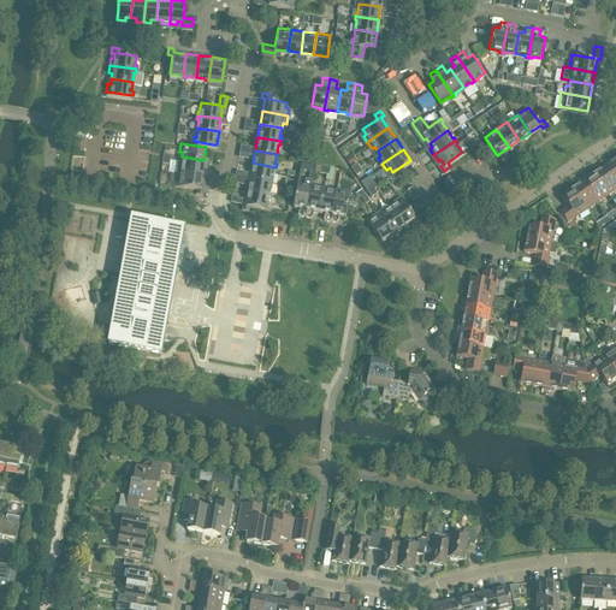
[(353,150),(345,155),(349,160),(356,155),(353,150)]
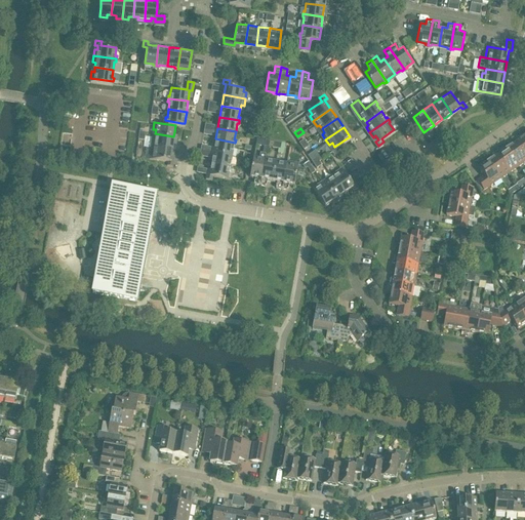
[(524,132),(519,136),(517,134),(514,136),(524,152),(524,132)]
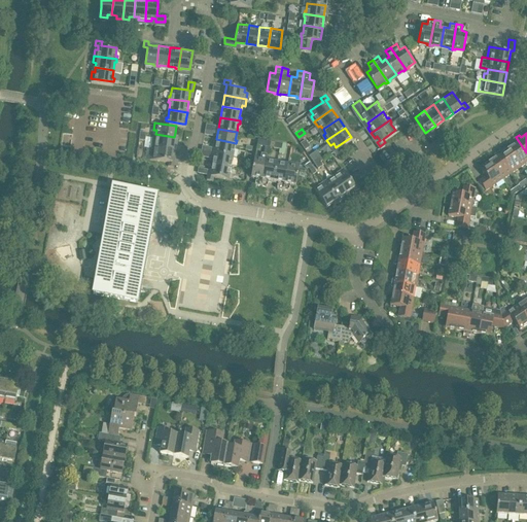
[(155,134),(155,139),(152,138),(151,145),(173,148),(174,141),(174,137),(155,134)]
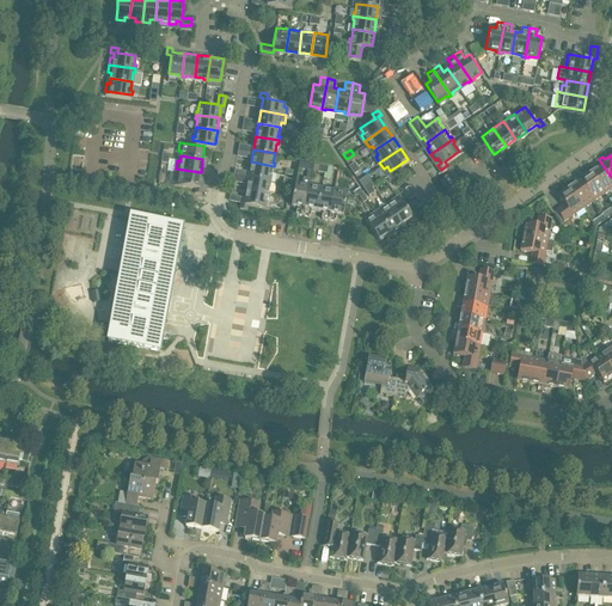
[(611,177),(599,159),(595,161),(598,164),(591,169),(605,190),(611,184),(611,177)]
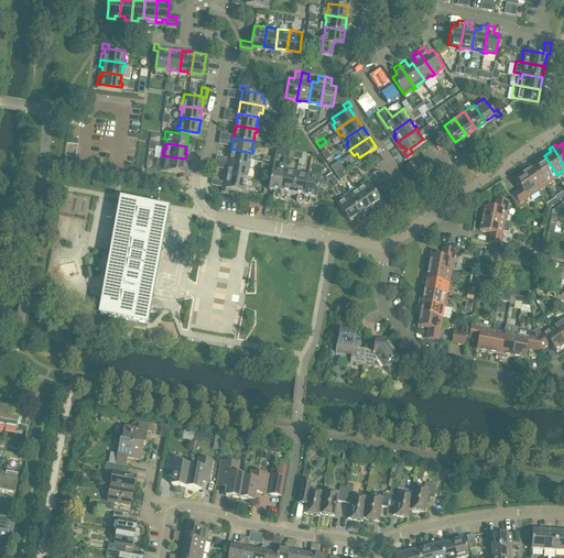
[(230,155),(229,161),(249,164),(250,156),(252,156),(252,153),(231,149),(230,155)]
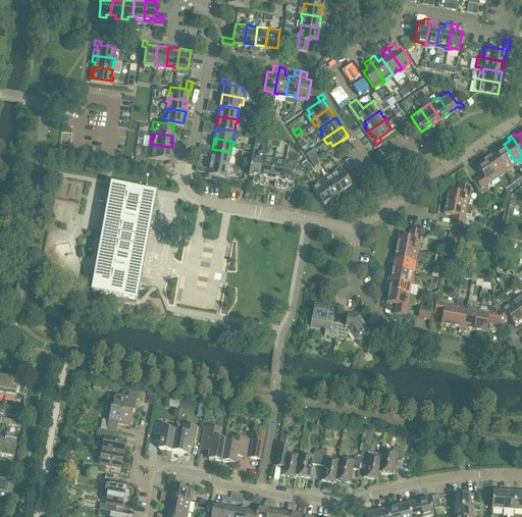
[(282,149),(284,140),(279,139),(275,138),(274,144),(276,144),(276,148),(282,149)]
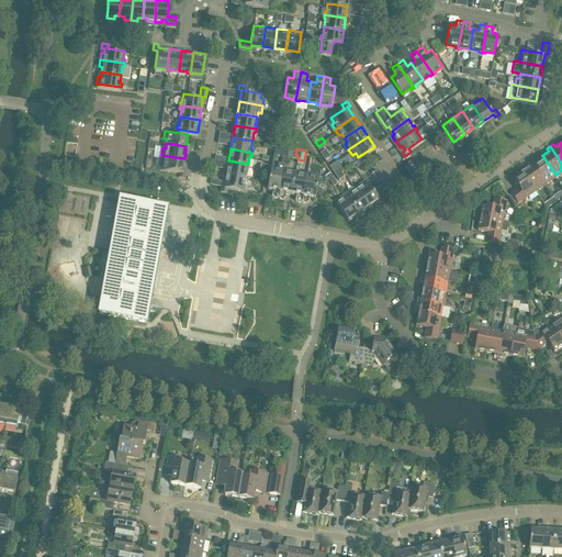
[(160,162),(164,163),(163,167),(179,169),(179,174),(186,175),(186,170),(182,169),(183,165),(184,158),(161,155),(160,162)]
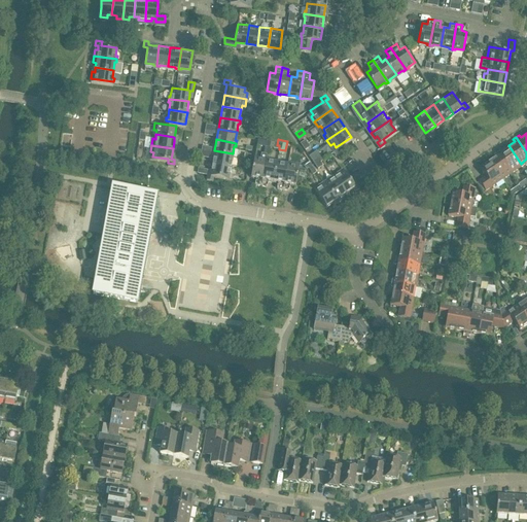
[(514,171),(513,169),(521,164),(508,145),(502,149),(500,147),(497,149),(513,172),(514,171)]
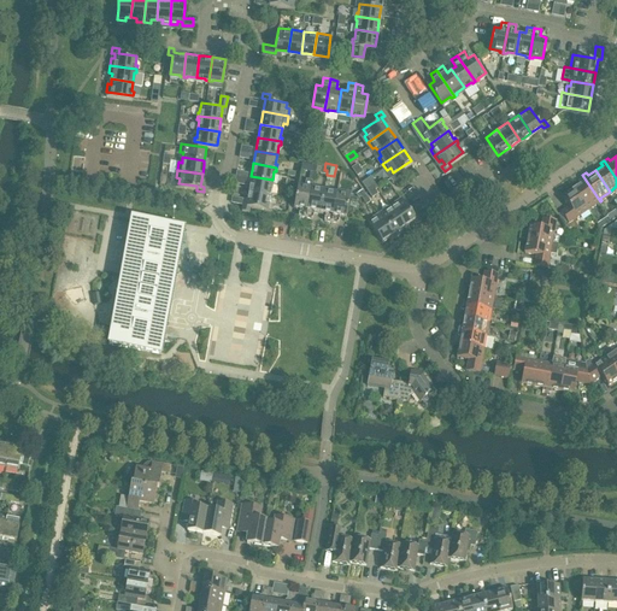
[(600,201),(582,175),(579,177),(581,180),(574,186),(588,206),(598,200),(599,203),(600,201)]
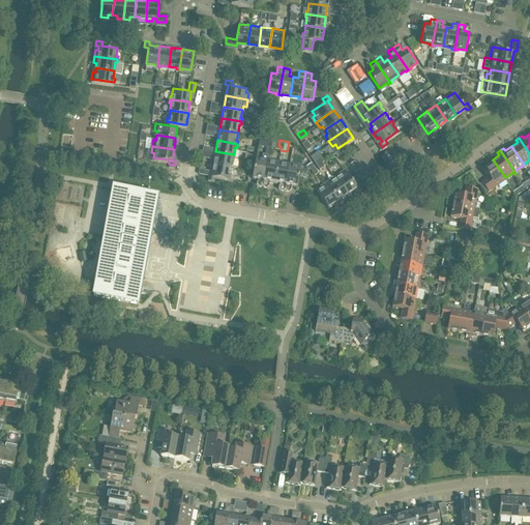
[(215,151),(214,156),(213,163),(233,166),(234,163),(233,163),(234,154),(215,151)]
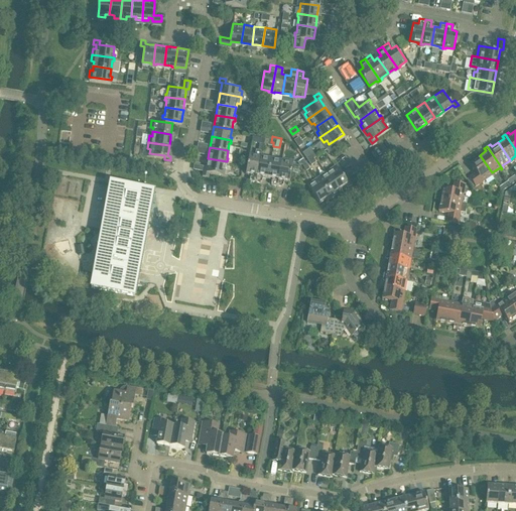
[(257,154),(249,152),(246,170),(251,171),(250,177),(256,178),(260,153),(257,152),(257,154)]
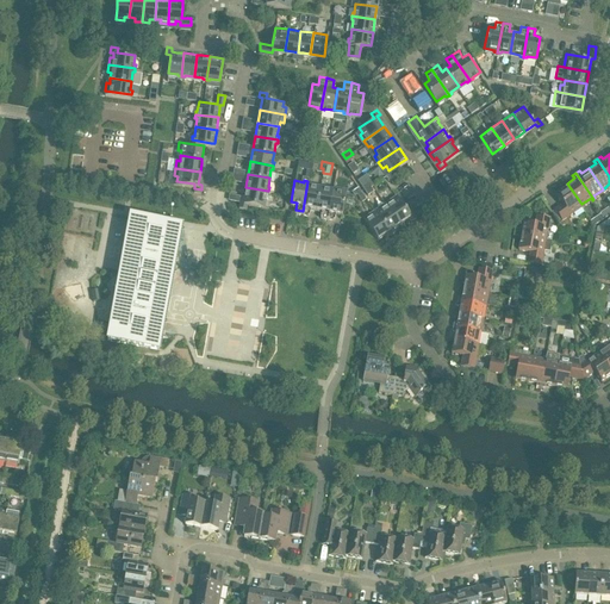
[(316,206),(321,185),(311,184),(311,181),(307,181),(303,211),(310,212),(311,205),(316,206)]
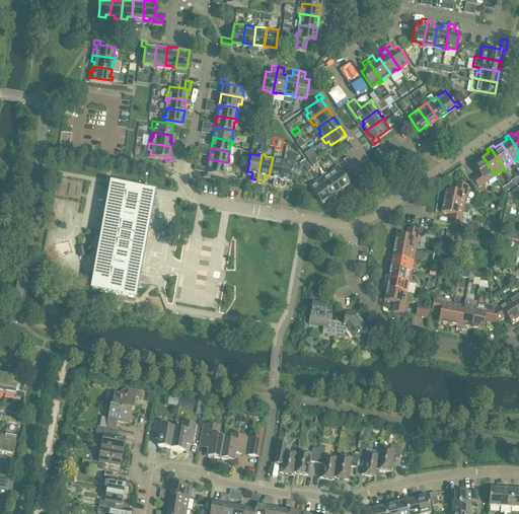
[(477,172),(476,171),(471,175),(478,185),(495,173),(483,156),(473,162),(479,171),(477,172)]
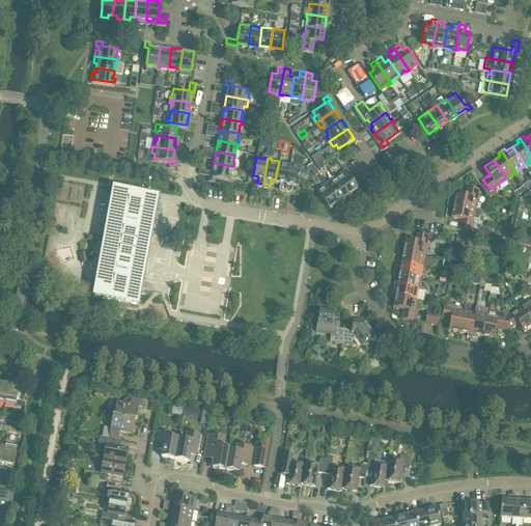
[(285,188),(289,162),(287,161),(286,163),(279,161),(275,180),(280,181),(279,187),(285,188)]
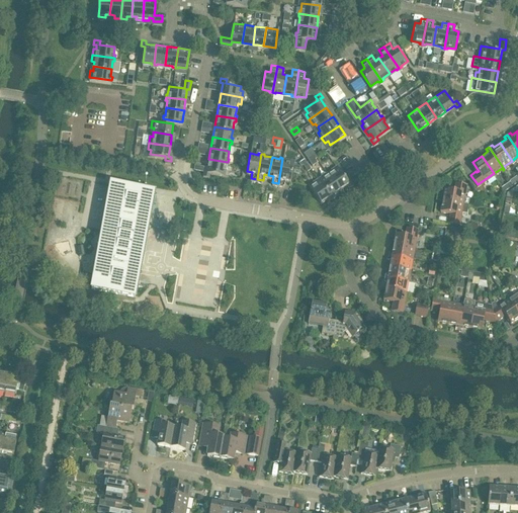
[(290,179),(290,178),(293,161),(285,160),(285,158),(282,158),(278,183),(284,184),(285,178),(290,179)]
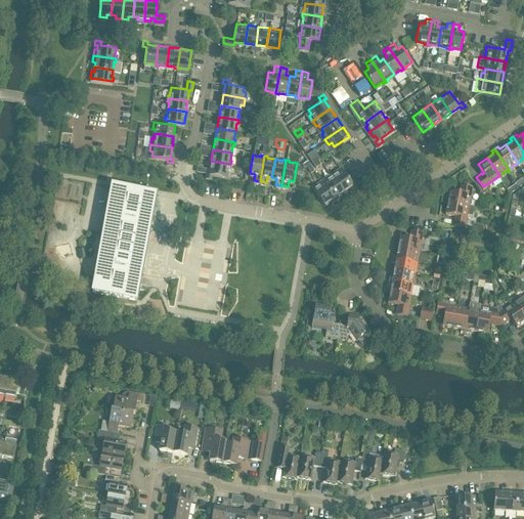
[(212,176),(212,172),(227,175),(229,167),(230,167),(230,164),(211,161),(210,166),(209,171),(206,171),(206,175),(212,176)]
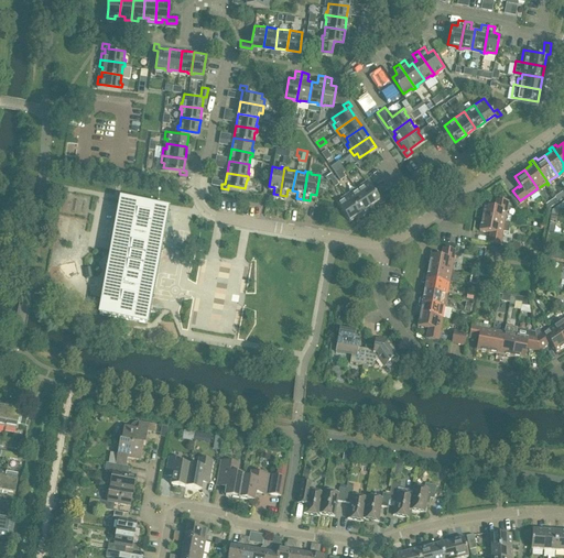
[(384,197),(381,192),(378,194),(368,181),(364,184),(361,181),(356,185),(369,204),(376,199),(379,197),(381,199),(384,197)]
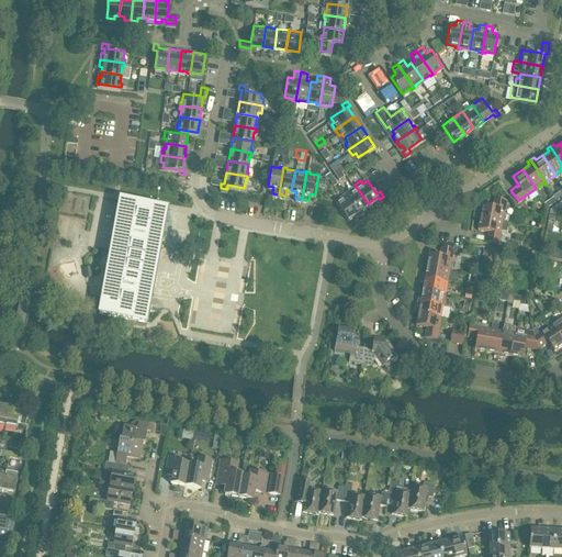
[(368,203),(355,185),(349,188),(351,191),(347,193),(358,210),(362,208),(368,203)]
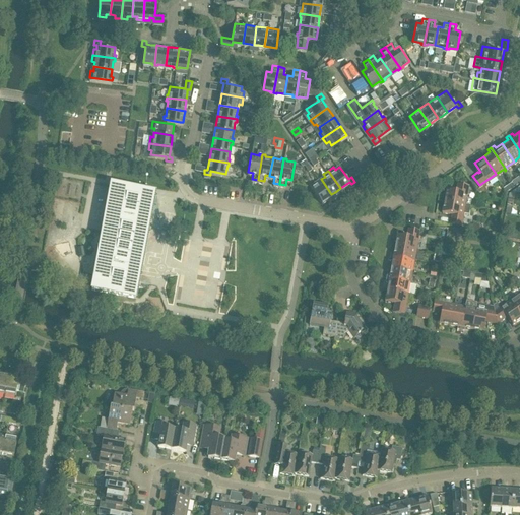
[(310,183),(322,201),(328,197),(331,194),(321,179),(317,182),(316,179),(310,183)]
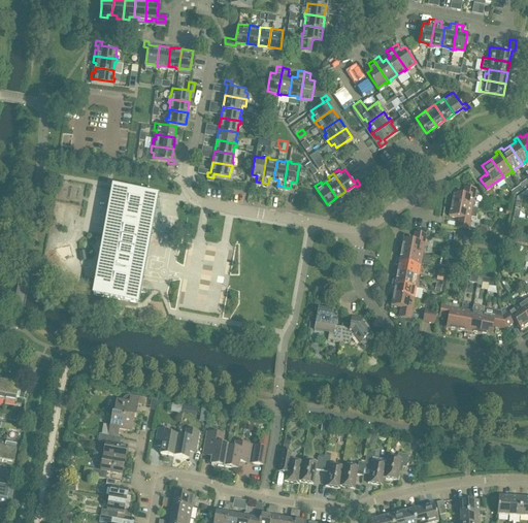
[(464,192),(453,190),(451,201),(477,206),(479,198),(473,197),(476,185),(464,183),(463,190),(465,190),(464,192)]
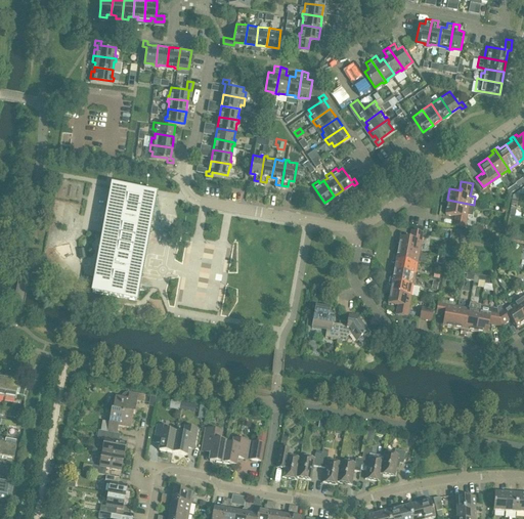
[(93,286),(92,289),(103,291),(136,297),(156,192),(156,190),(140,187),(123,184),(112,182),(101,239),(93,286)]
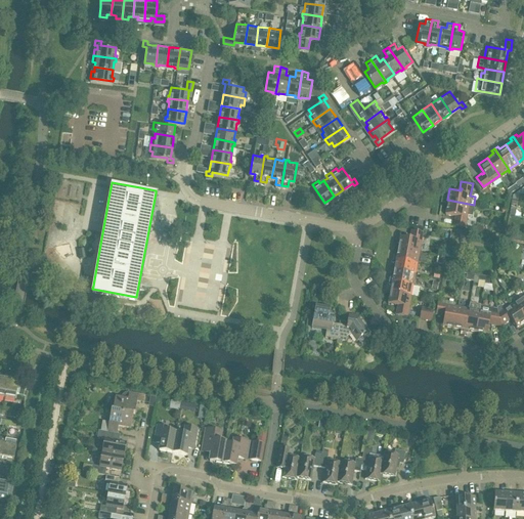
[(465,223),(468,212),(473,213),(474,205),(447,200),(445,211),(456,213),(456,215),(454,215),(453,221),(465,223)]
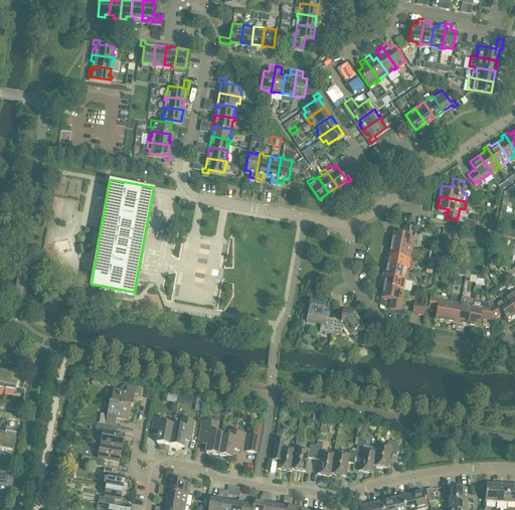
[(391,240),(412,244),(415,225),(404,223),(403,229),(404,229),(404,231),(393,229),(391,240)]
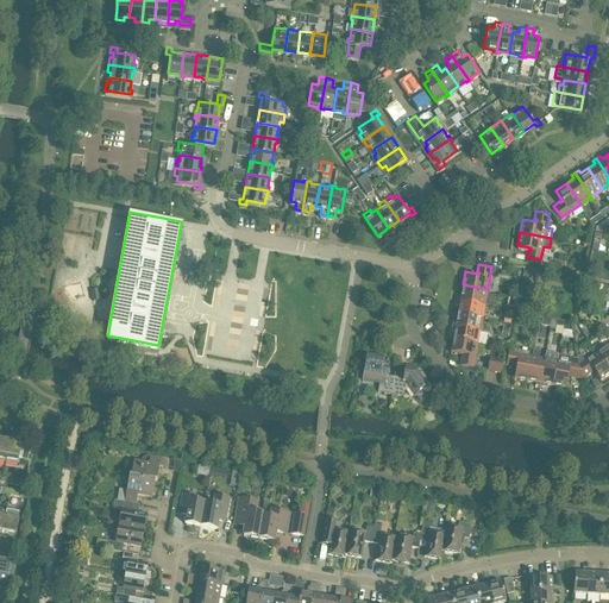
[(457,296),(488,302),(488,301),(485,300),(488,289),(463,284),(460,293),(458,293),(457,296)]
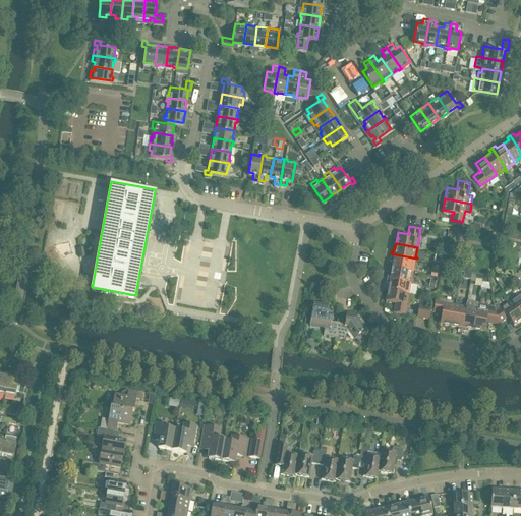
[(392,266),(413,269),(414,260),(417,261),(417,259),(391,253),(390,258),(393,259),(392,266)]
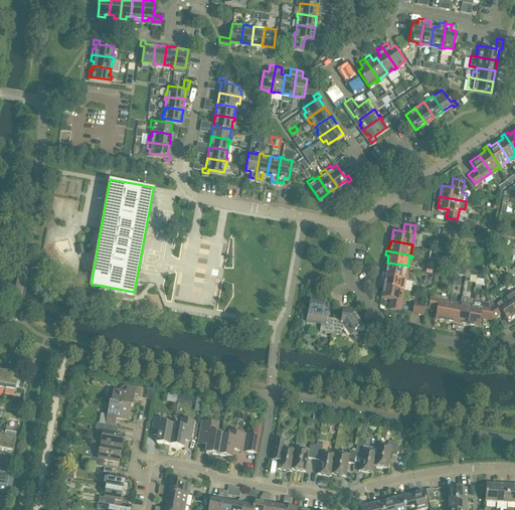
[(382,273),(408,278),(408,276),(406,276),(408,266),(387,263),(386,270),(383,269),(382,273)]
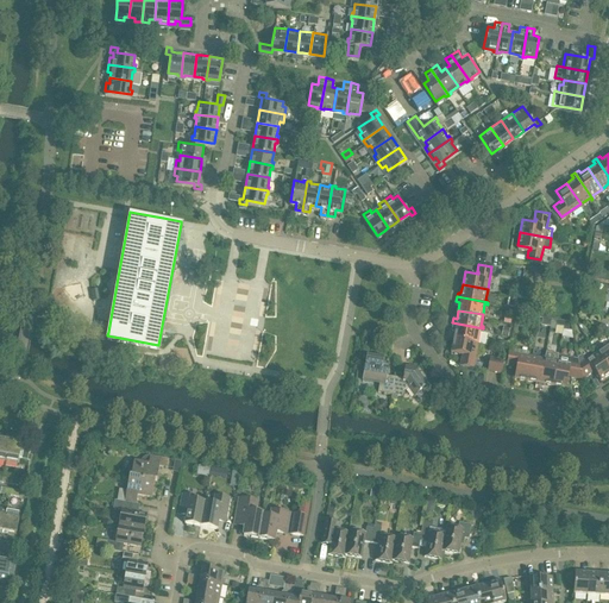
[(478,340),(479,328),(483,330),(483,328),(452,322),(452,326),(454,327),(453,335),(478,340)]
